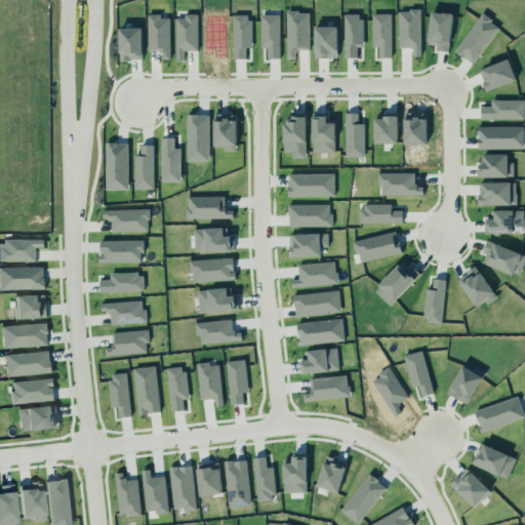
[(400,48),(421,47),(420,9),(399,10),(400,48)]
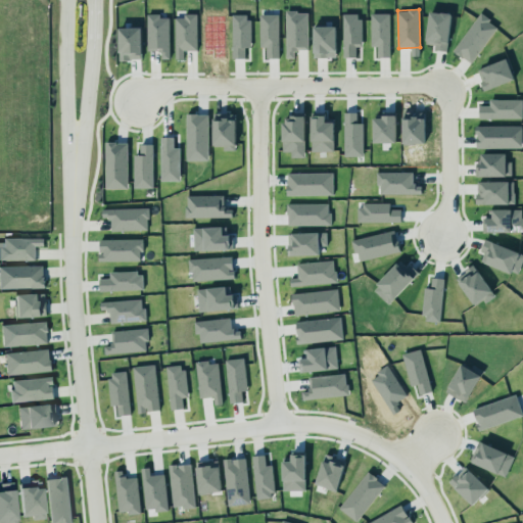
[(308,50),(307,11),(285,12),(286,58),(294,57),(294,50),(308,50)]
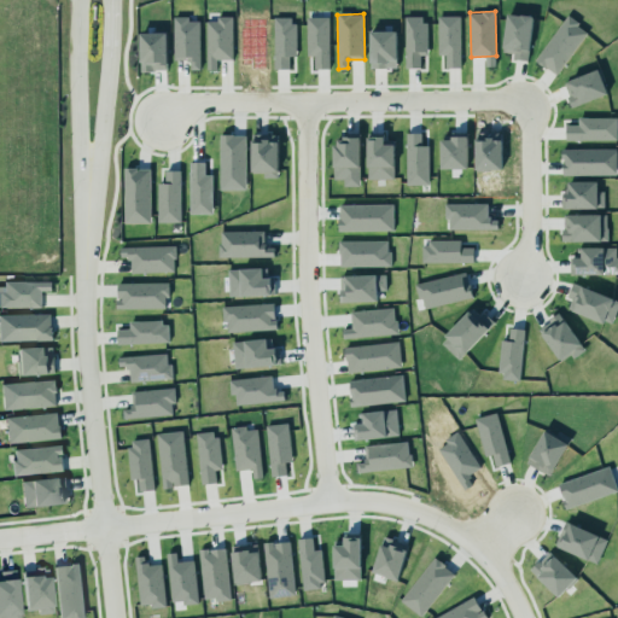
[(199,21),(190,21),(190,16),(174,16),(175,59),(191,58),(191,70),(200,70),(199,21)]
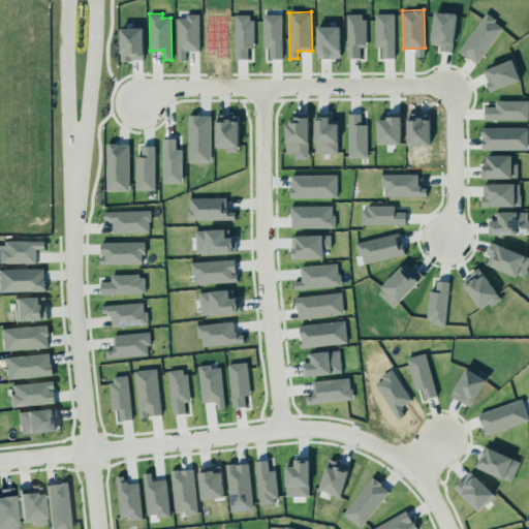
[(177,16),(178,60),(186,60),(185,51),(199,51),(199,16),(177,16)]
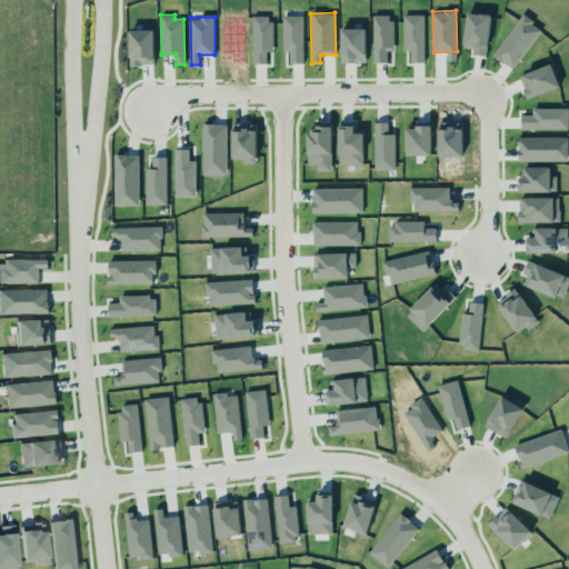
[(130,30),(130,66),(155,65),(153,30),(130,30)]
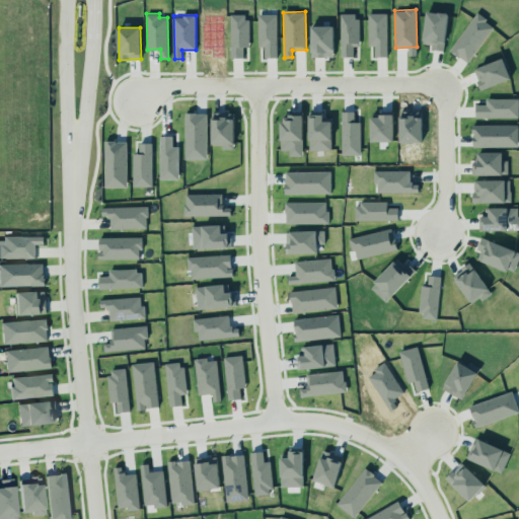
[(475,118),(518,118),(518,98),(487,98),(486,105),(475,105),(475,118)]
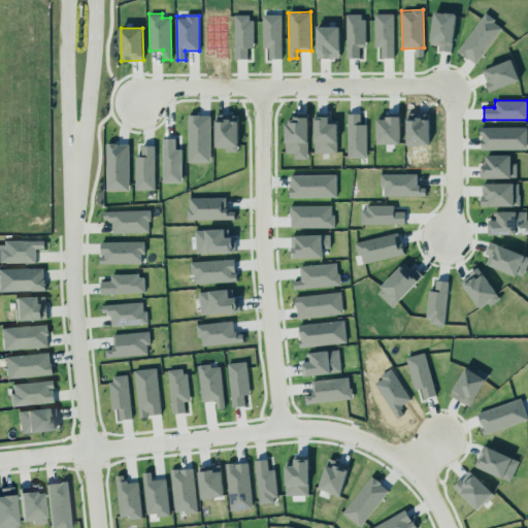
[(366,124),(360,124),(360,113),(348,113),(349,158),(367,158),(366,124)]
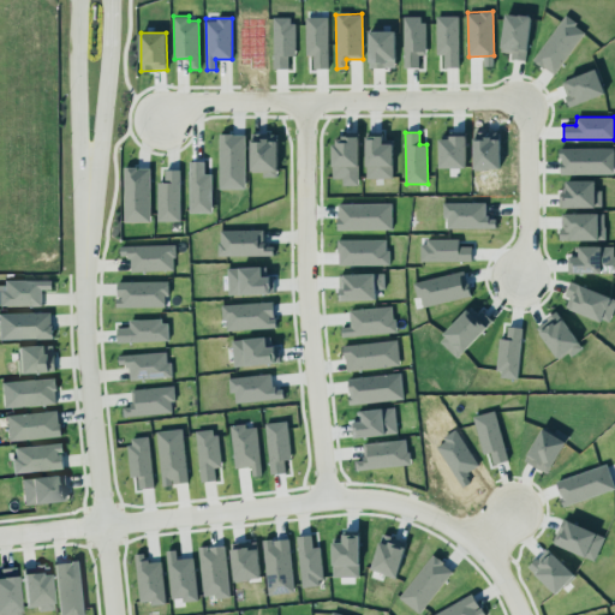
[(220,189),(245,189),(244,133),(219,133),(220,189)]
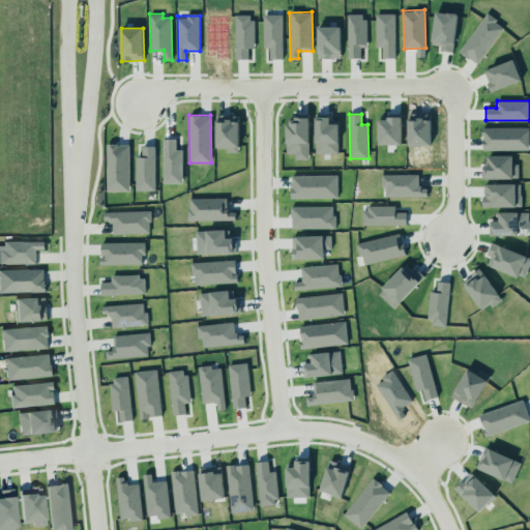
[(337,123),(329,123),(329,117),(316,117),(316,153),(339,153),(337,123)]
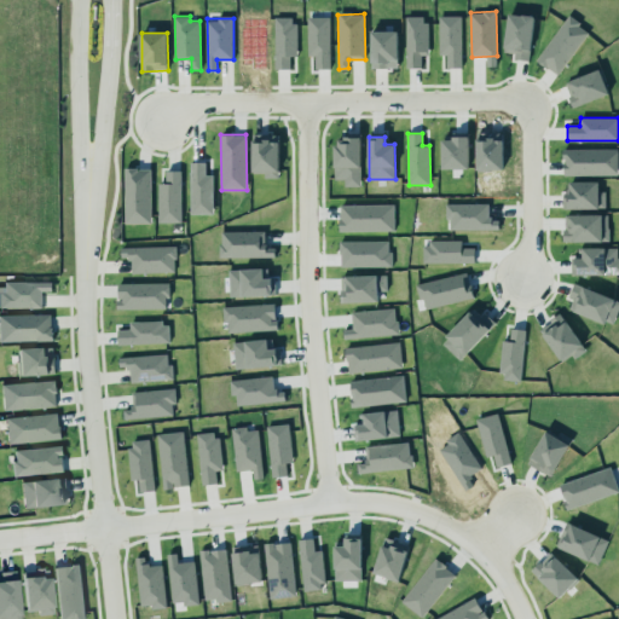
[(441,138),(443,168),(468,168),(468,137),(441,138)]
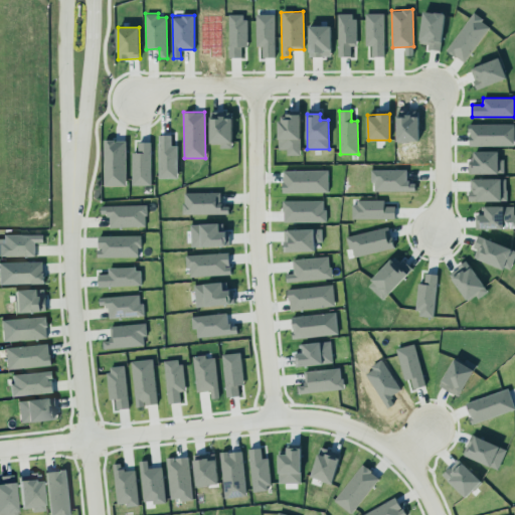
[(210,117),(211,143),(231,142),(230,116),(210,117)]
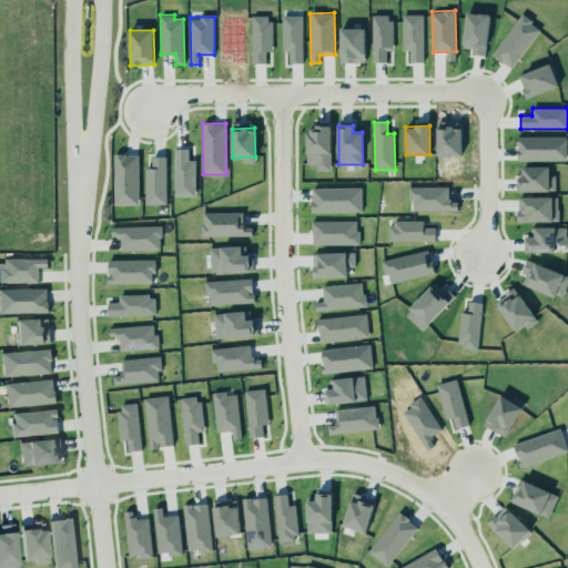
[(567,135),(517,137),(517,161),(567,160),(567,135)]
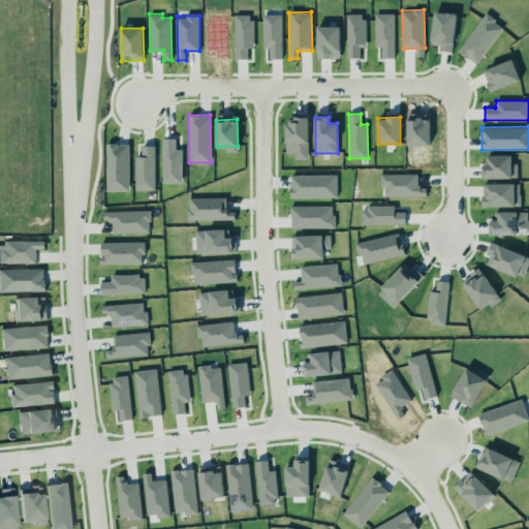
[(182,183),(182,150),(176,150),(176,138),(163,138),(162,183),(182,183)]
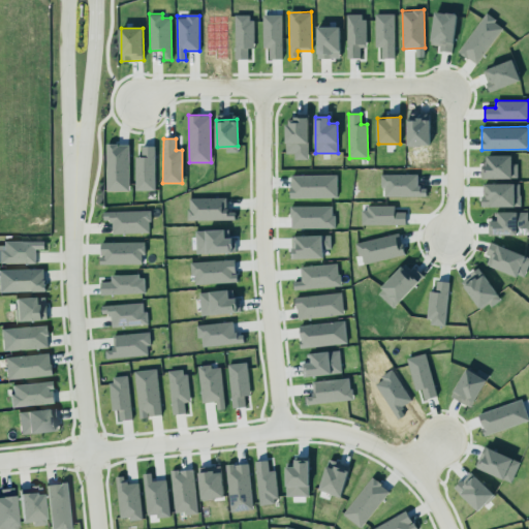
[(155,146),(142,146),(142,156),(135,156),(135,190),(155,190),(155,146)]
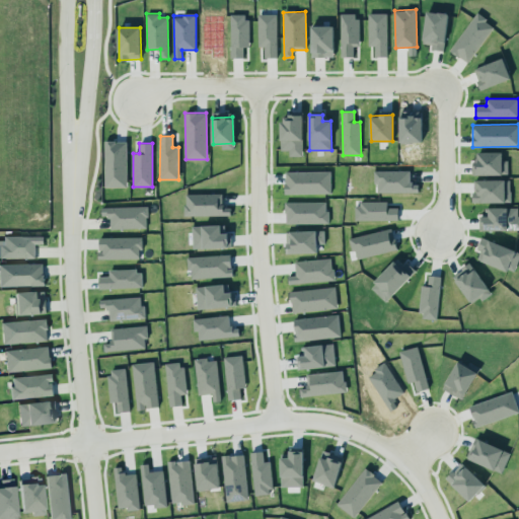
[(475,153),(476,174),(501,173),(501,152),(475,153)]
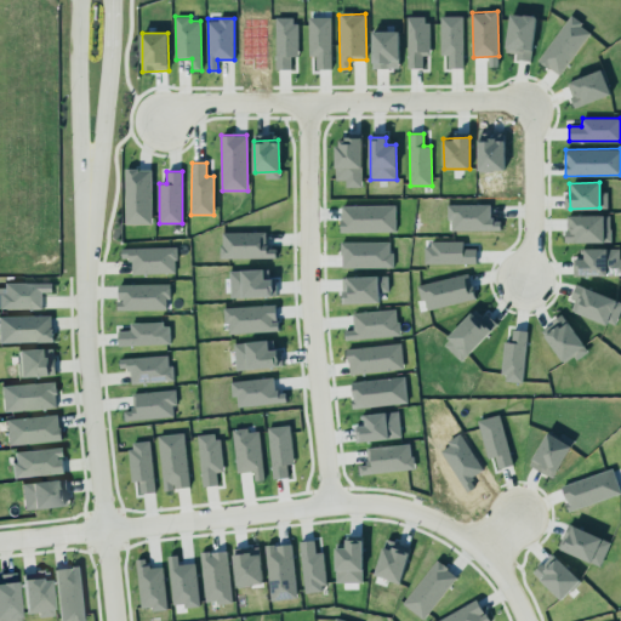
[(446,205),(446,221),(453,221),(453,231),(501,229),(500,220),(490,220),(490,204),(446,205)]
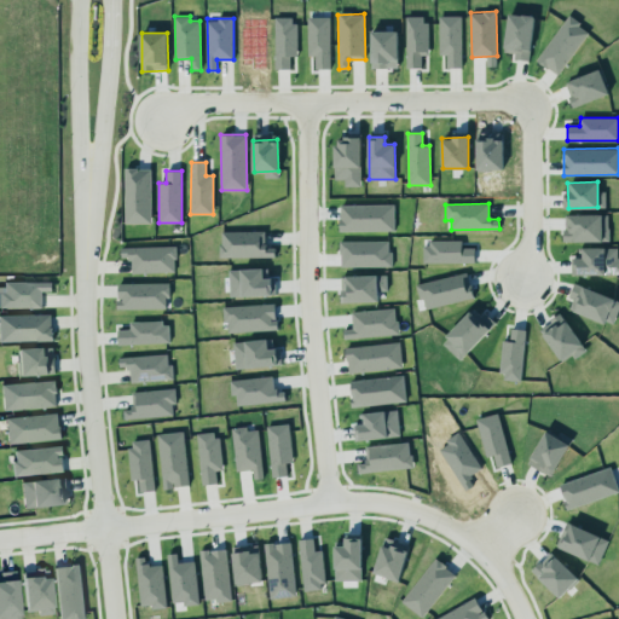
[(340,206),(340,231),(394,230),(394,204),(340,206)]
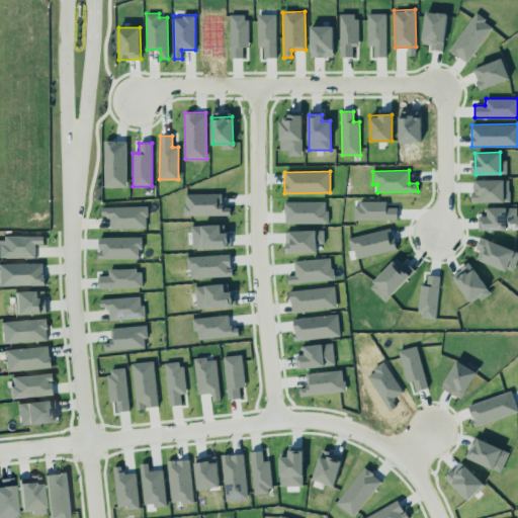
[(471,201),(509,202),(509,180),(472,179),(471,201)]
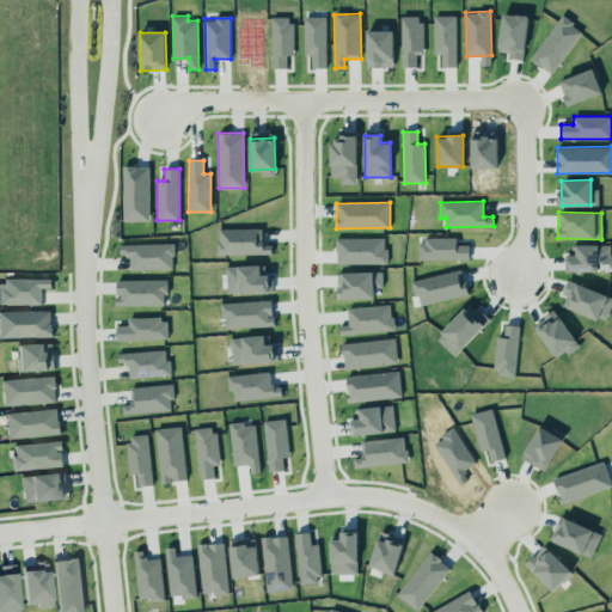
[(218,230),(219,255),(270,254),(270,240),(262,240),(262,228),(218,230)]
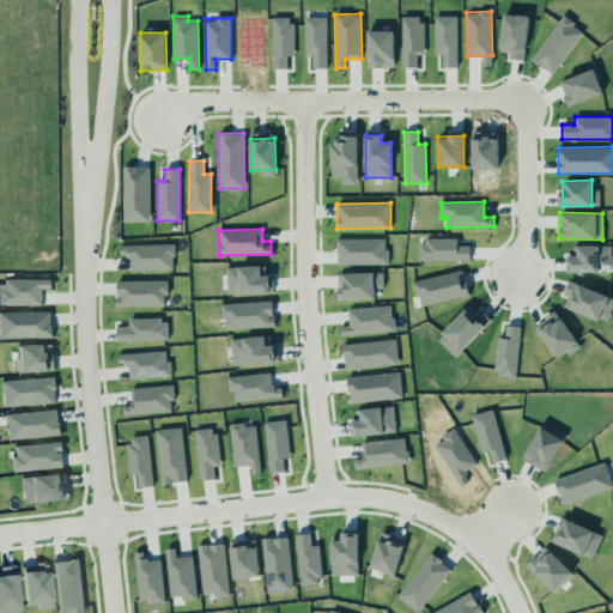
[(387,238),(337,238),(337,263),(387,265),(387,238)]
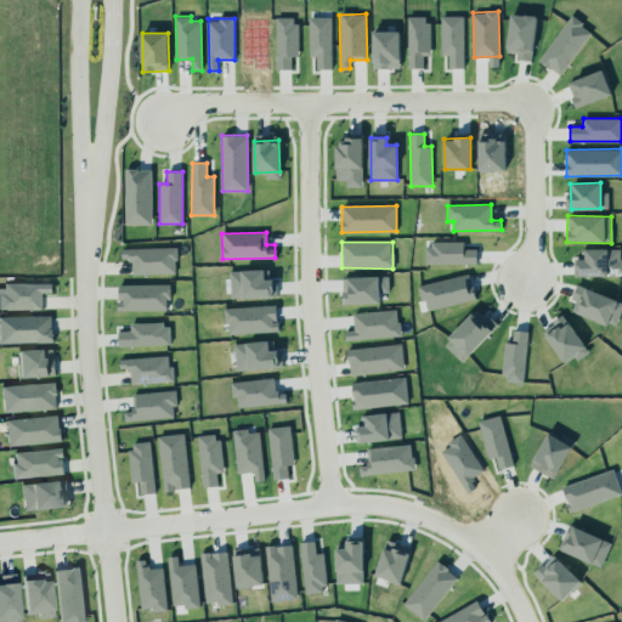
[(463,242),(425,243),(425,265),(478,264),(476,248),(464,249),(463,242)]
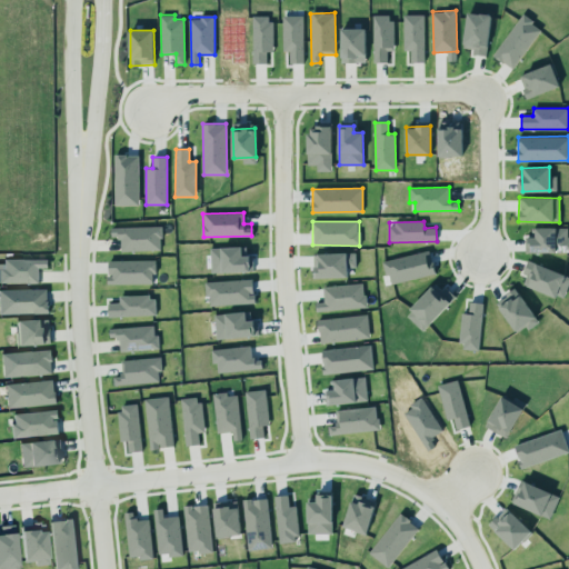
[(161,250),(161,226),(111,227),(111,238),(121,238),(121,251),(161,250)]
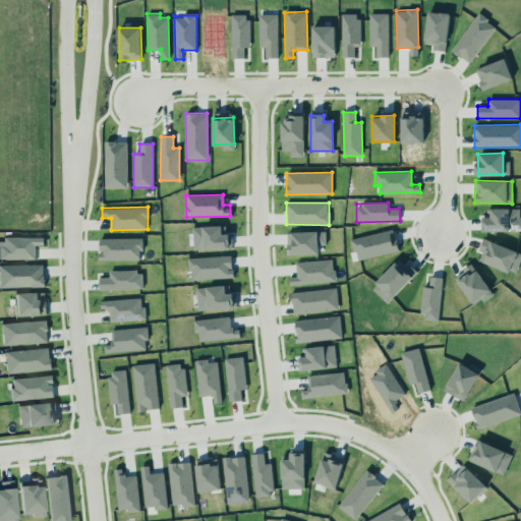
[(520,230),(520,217),(517,217),(518,209),(488,209),(487,217),(485,217),(485,230),(520,230)]
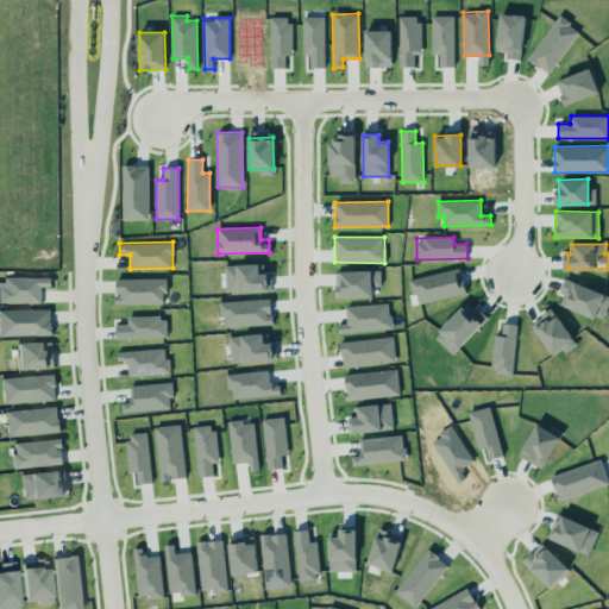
[(262,264),(226,265),(226,292),(271,290),(271,274),(263,274),(262,264)]
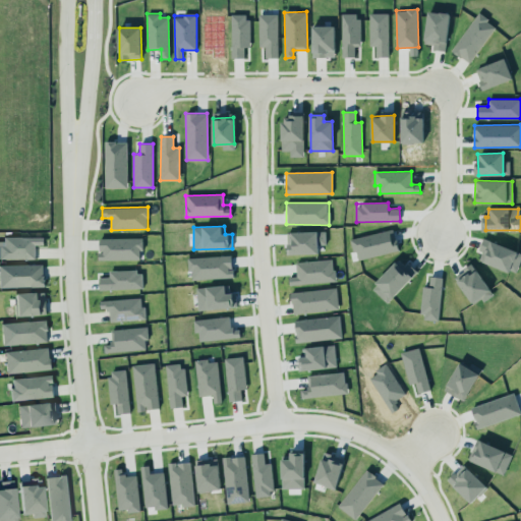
[(398,251),(394,230),(352,238),(356,259),(398,251)]
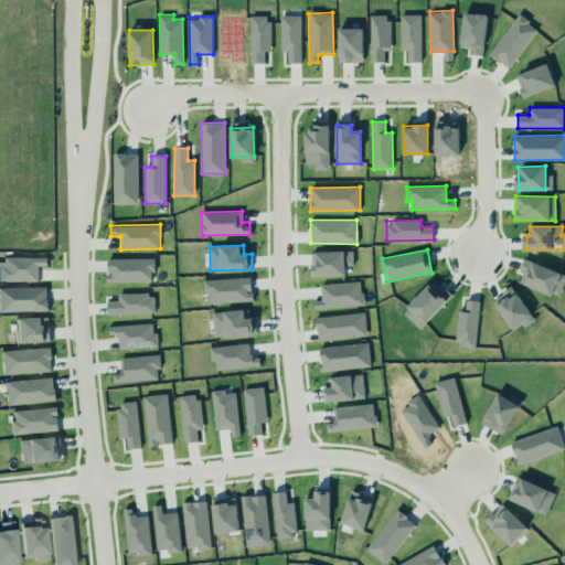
[(310,252),(311,275),(353,274),(352,251),(310,252)]
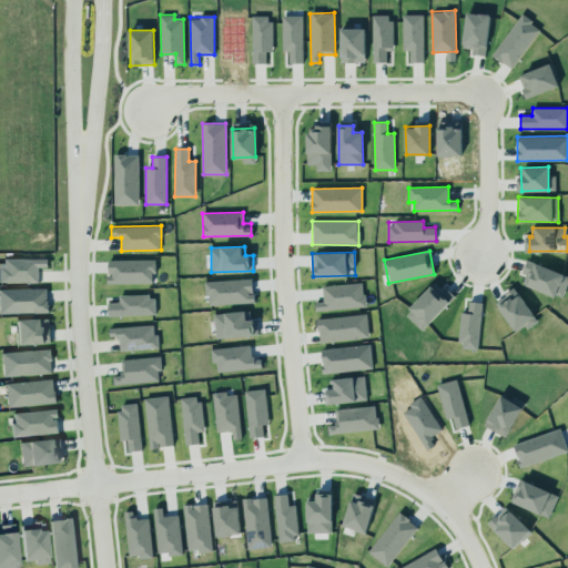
[(0,283),(39,282),(38,267),(48,267),(48,257),(3,260),(3,270),(0,269),(0,283)]
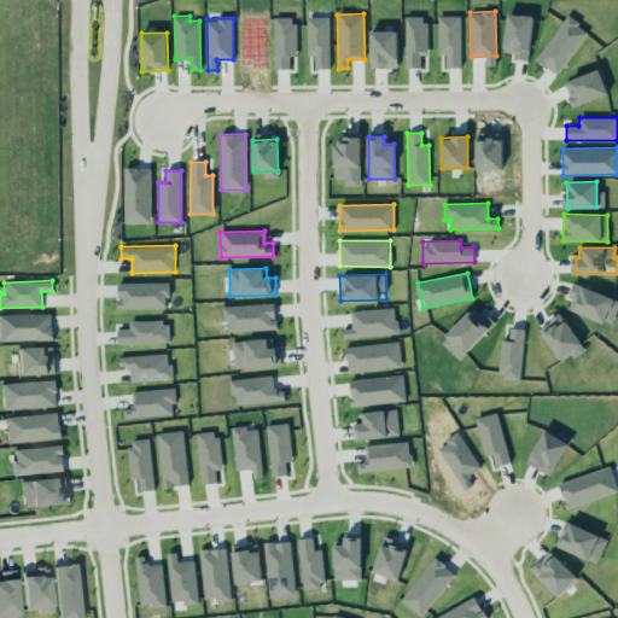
[(169,283),(117,283),(117,309),(165,308),(165,298),(169,298),(169,283)]
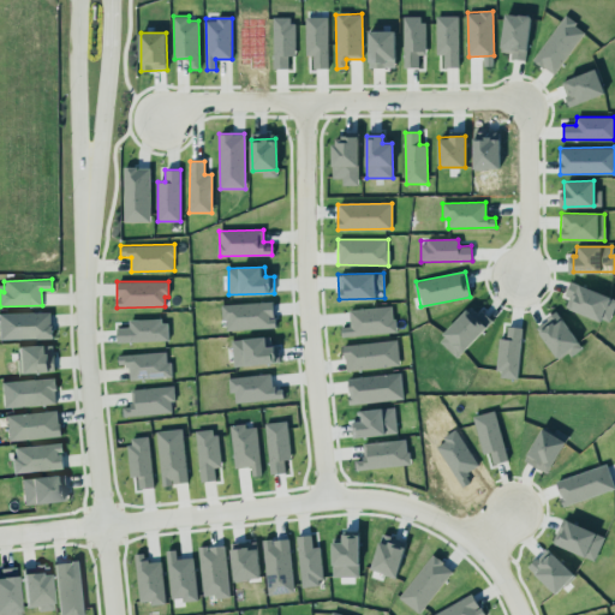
[(224,304),(225,330),(275,328),(274,302),(224,304)]
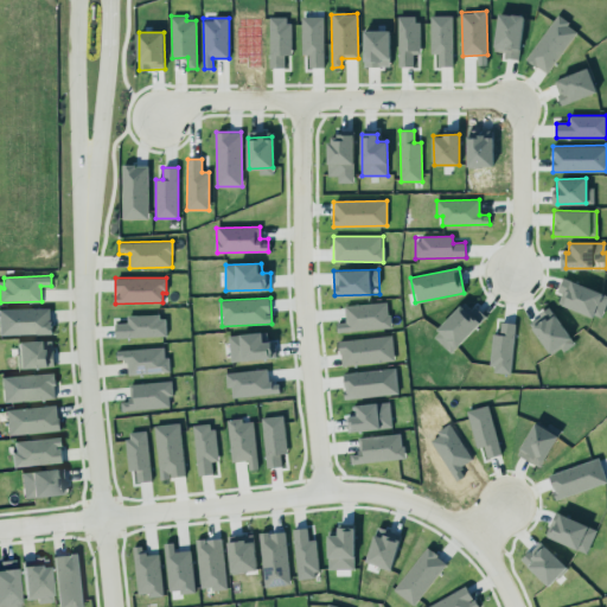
[(390,328),(389,302),(344,305),(345,323),(337,323),(337,331),(390,328)]
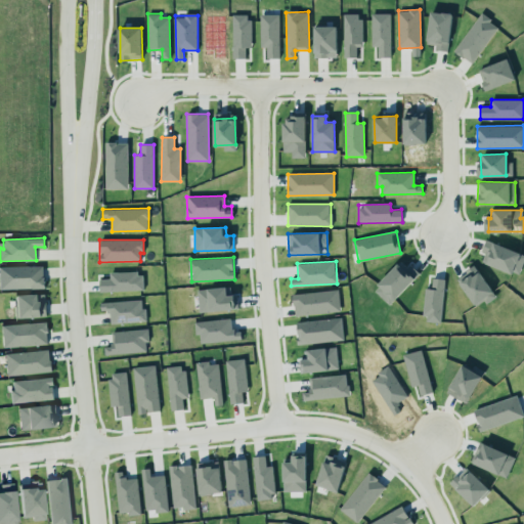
[(0,263),(41,263),(41,286),(0,286),(0,263)]
